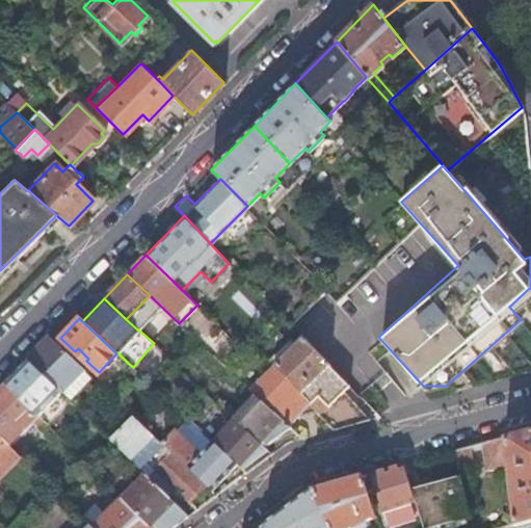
[(84,368),(49,334),(27,357),(41,371),(60,390),(61,391),(84,368)]
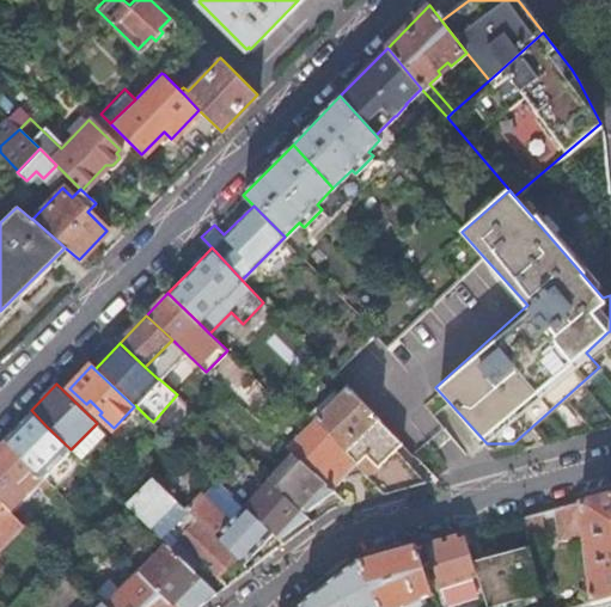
[(347,387),(316,417),(347,451),(361,466),(360,467),(365,472),(382,490),(423,479),(388,441),(392,435),(377,420),(347,387)]
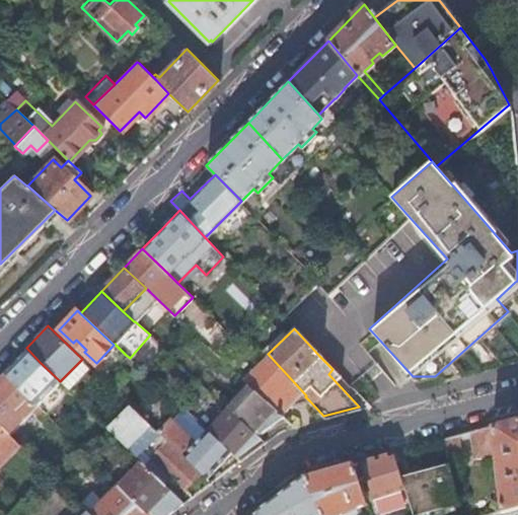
[(37,405),(59,380),(40,362),(26,348),(16,358),(2,372),(34,406),(37,405)]
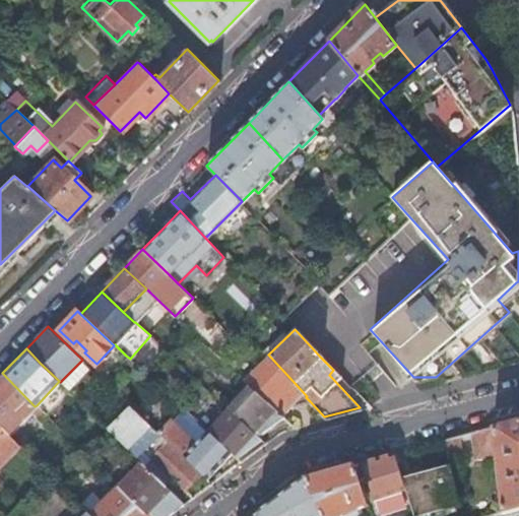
[(268,355),(244,380),(250,386),(269,404),(280,415),(282,416),(289,409),(310,401),(306,397),(307,396),(295,383),(268,355)]
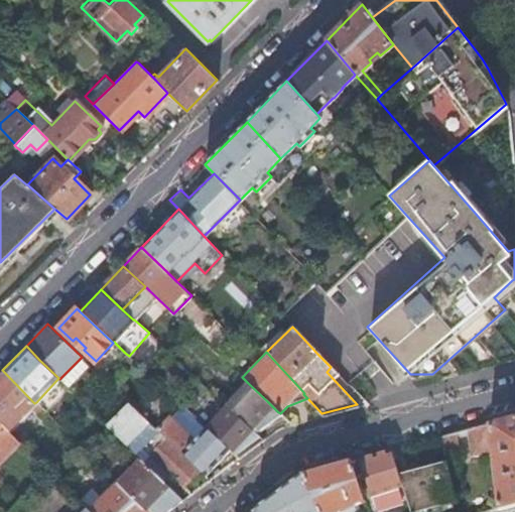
[(59,379),(66,386),(88,363),(82,357),(59,379)]
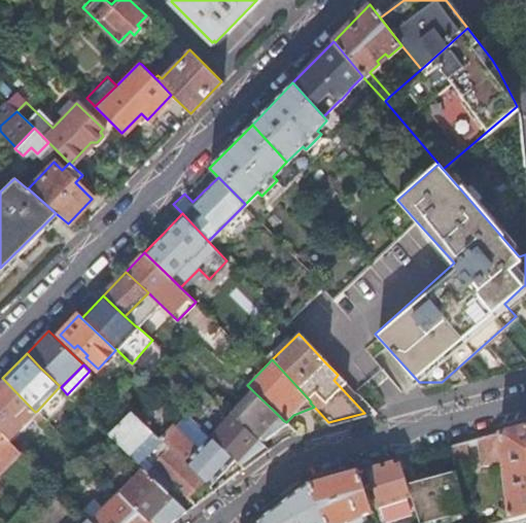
[(44,418),(37,411),(35,412),(2,378),(0,380),(0,430),(9,440),(27,421),(34,428),(44,418)]
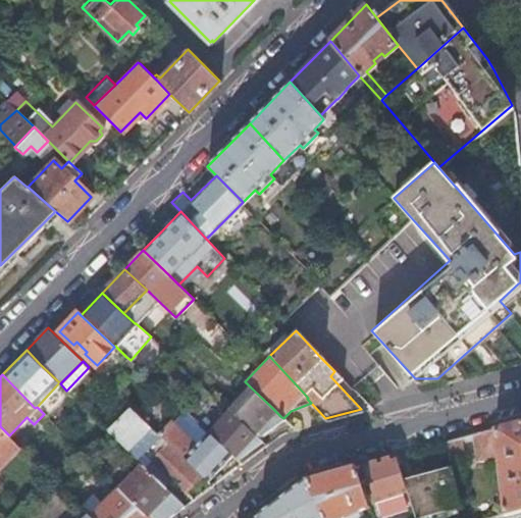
[(240,395),(227,408),(228,409),(258,437),(281,417),(270,406),(251,387),(243,398),(240,395)]
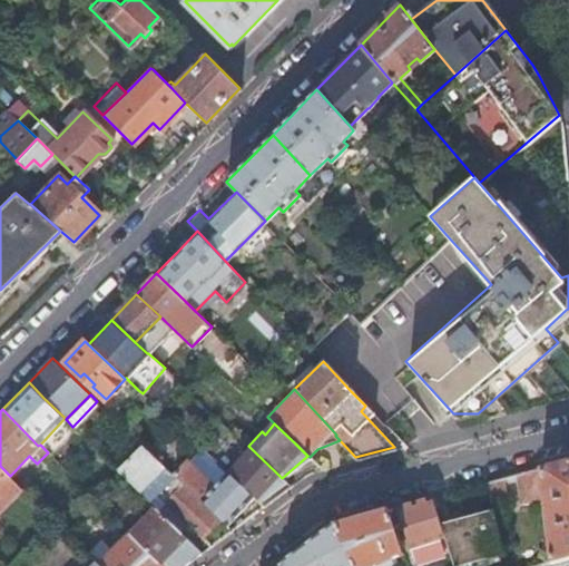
[(138,490),(164,465),(140,443),(116,469),(138,490)]
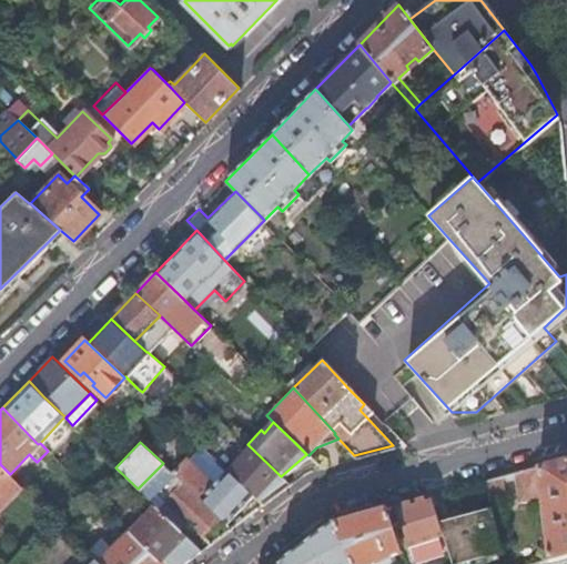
[(184,457),(172,472),(173,473),(218,515),(225,522),(251,494),(225,470),(209,454),(198,444),(185,457),(184,457)]
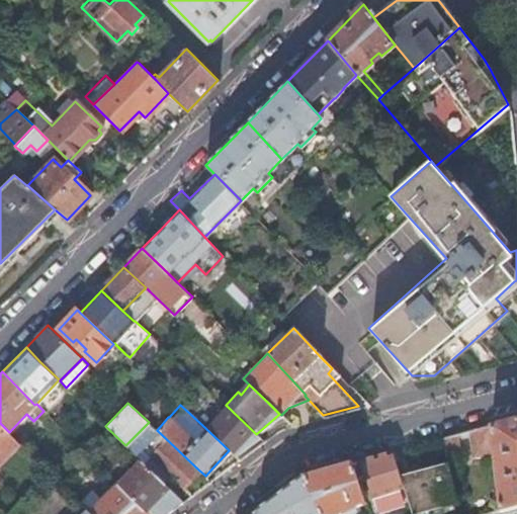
[(227,406),(205,428),(229,450),(238,459),(263,440),(256,434),(227,406)]
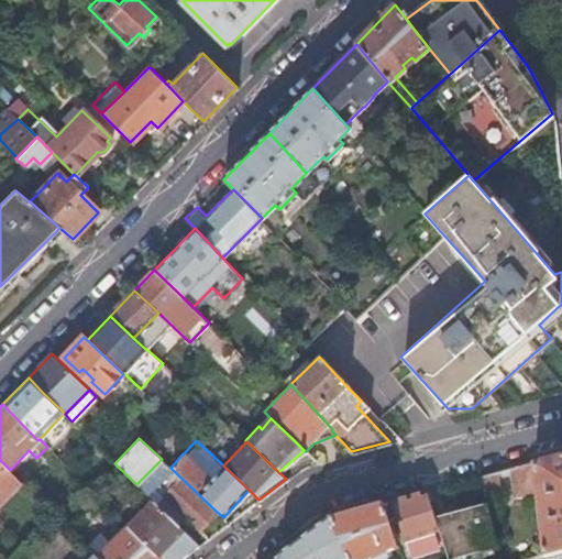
[(540,554),(561,547),(561,450),(478,474),(483,493),(498,490),(510,489),(511,495),(535,493),(540,554)]
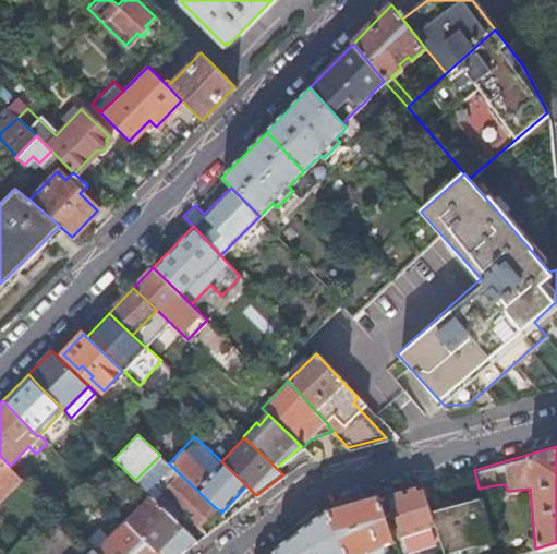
[(135,480),(146,490),(153,483),(153,482),(170,465),(169,464),(160,455),(135,480)]
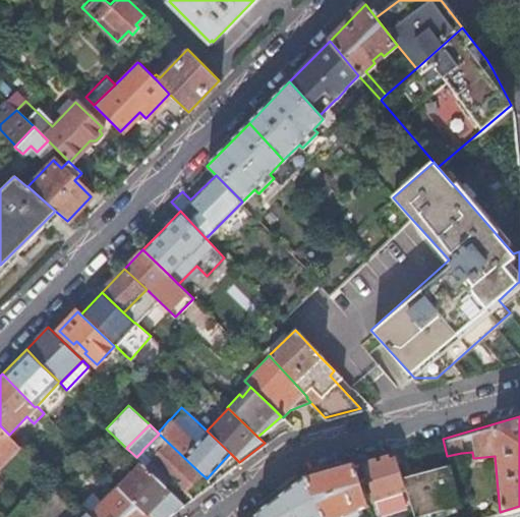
[(0,464),(19,445),(9,435),(0,425),(0,464)]
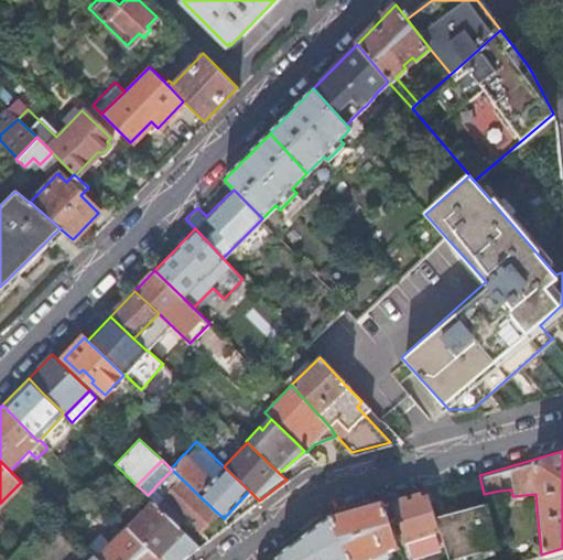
[(172,470),(154,487),(154,488),(162,495),(187,519),(207,539),(228,524),(224,518),(216,512),(172,470)]
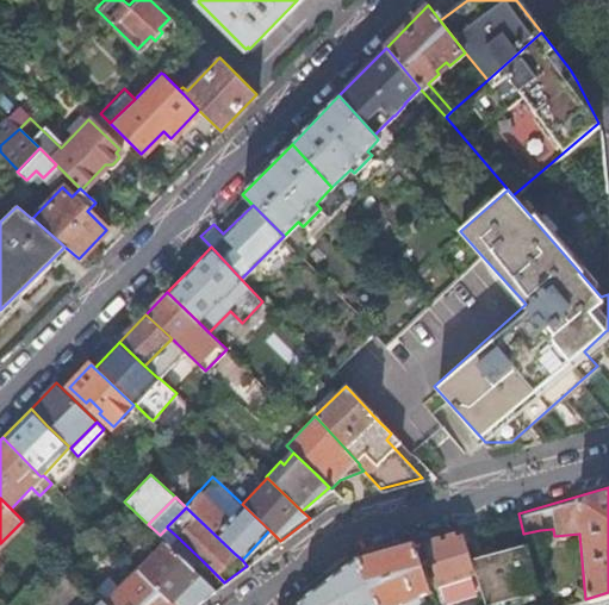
[(461,529),(423,540),(437,584),(474,572),(471,559),(461,529)]
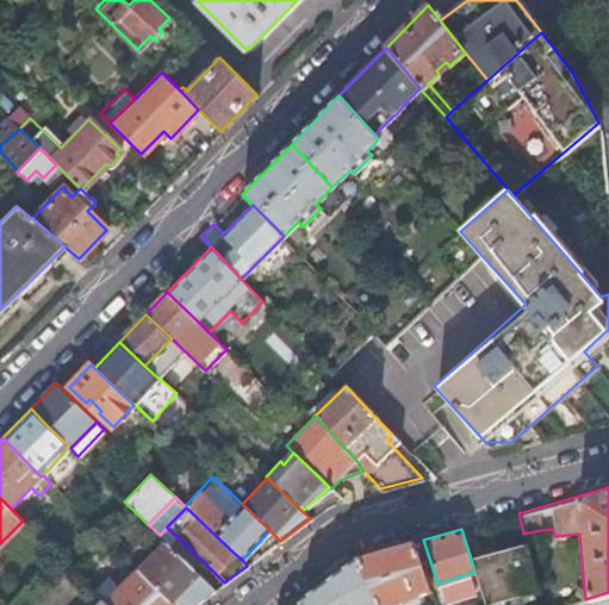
[(203,561),(175,535),(168,543),(194,569),(203,561)]
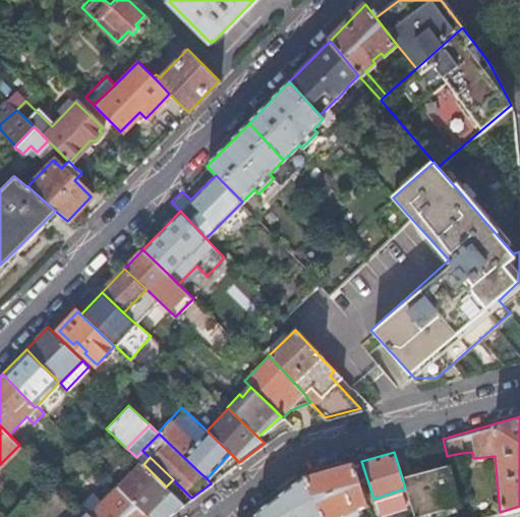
[(161,491),(166,486),(143,464),(141,463),(117,486),(117,487),(147,516),(161,502),(156,496),(161,491)]
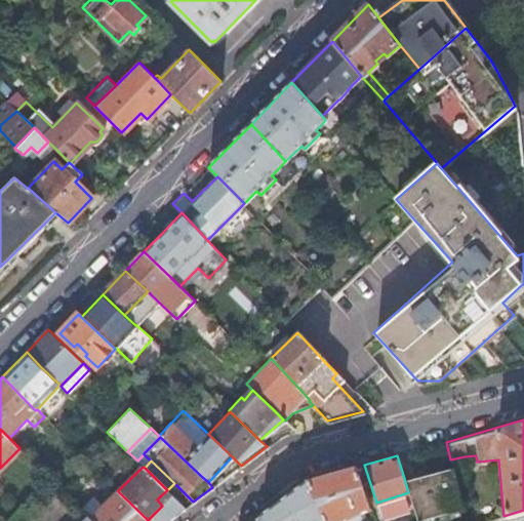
[(338,472),(307,481),(324,520),(340,520),(370,507),(356,467),(338,472)]
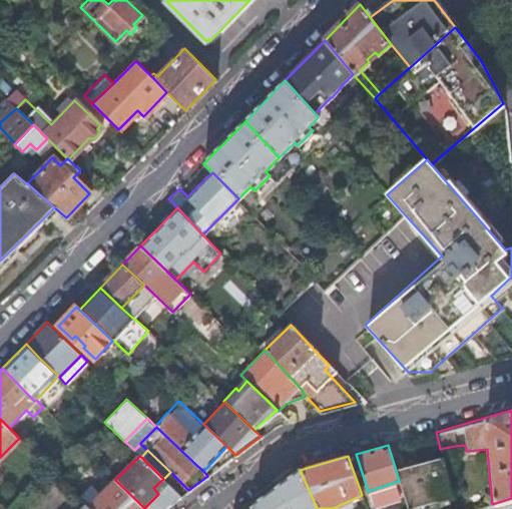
[(396,470),(399,481),(407,508),(412,508),(444,499),(446,504),(453,502),(442,456),(396,470)]
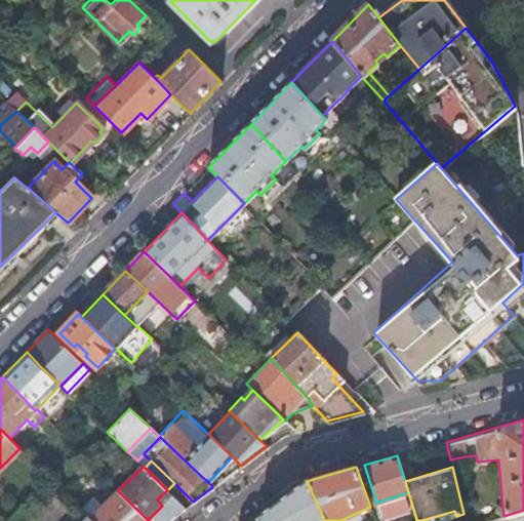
[(304,482),(262,513),(265,520),(324,520),(307,481),(304,482)]
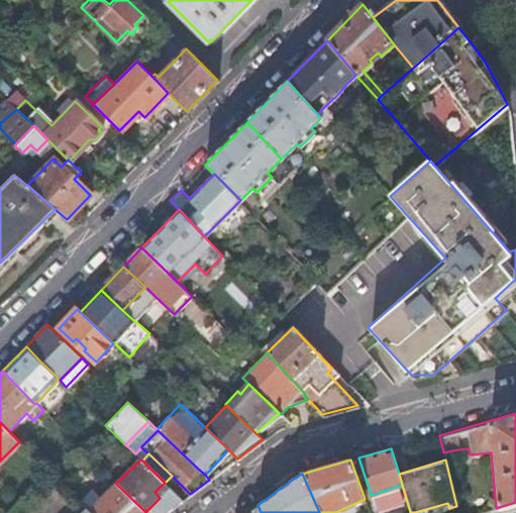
[(145,512),(116,484),(116,483),(115,482),(94,502),(85,492),(78,500),(79,501),(85,507),(91,512),(145,512)]
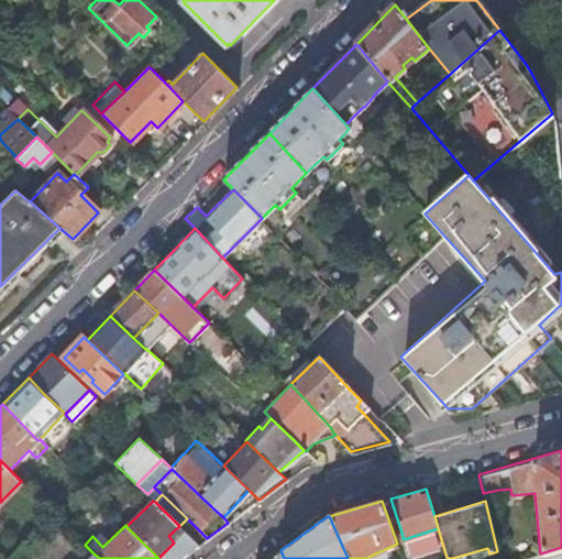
[(180,537),(174,530),(168,536),(174,543),(180,537)]
